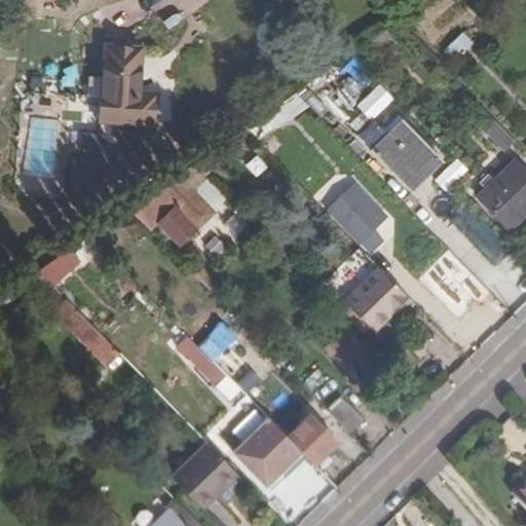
[(461,33),(444,50),(454,61),(472,43),(461,33)]
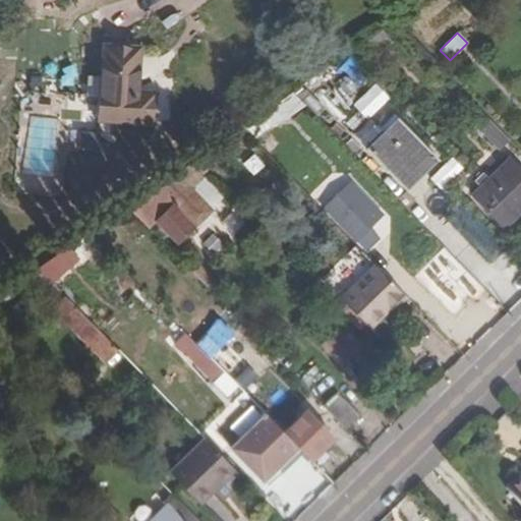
[(138,47),(104,45),(98,120),(152,123),(154,92),(135,90),(138,47)]
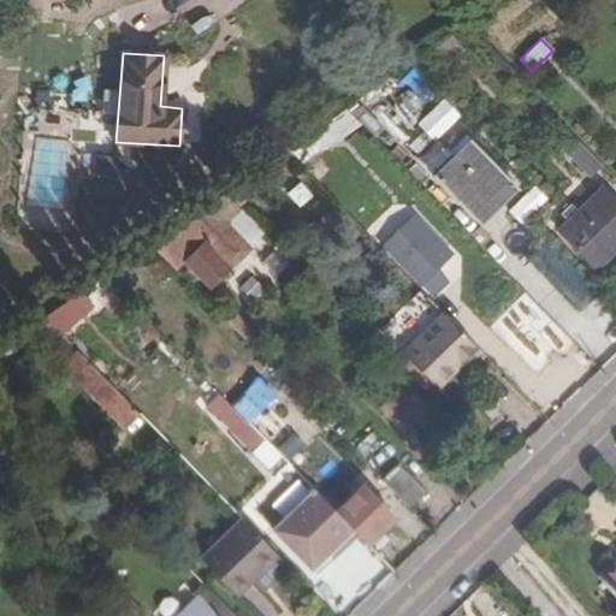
[(445,96),(416,123),(432,140),(460,113),(445,96)]
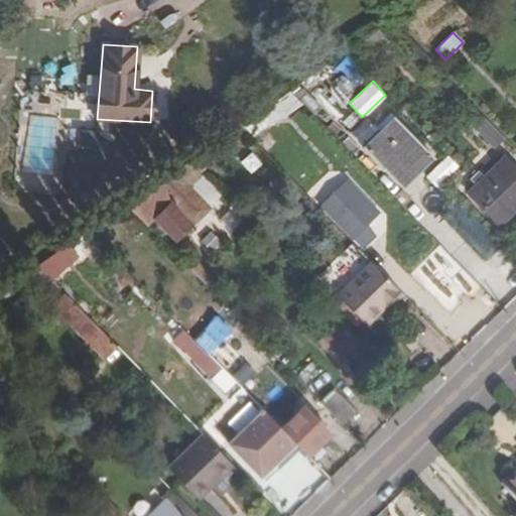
[(504,139),(477,111),(467,121),(495,148),(504,139)]
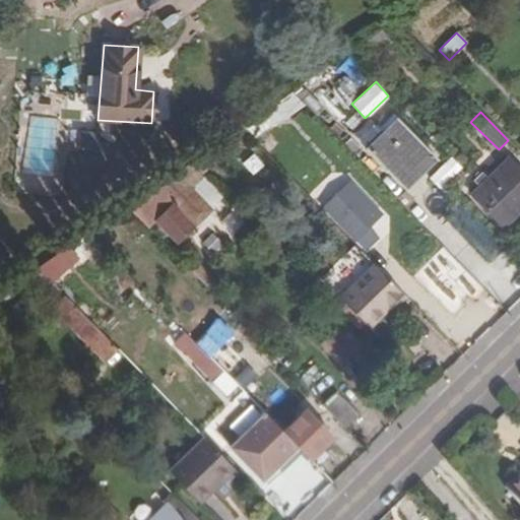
[(367,148),(398,119),(393,114),(380,126),(377,123),(359,140),(367,148)]
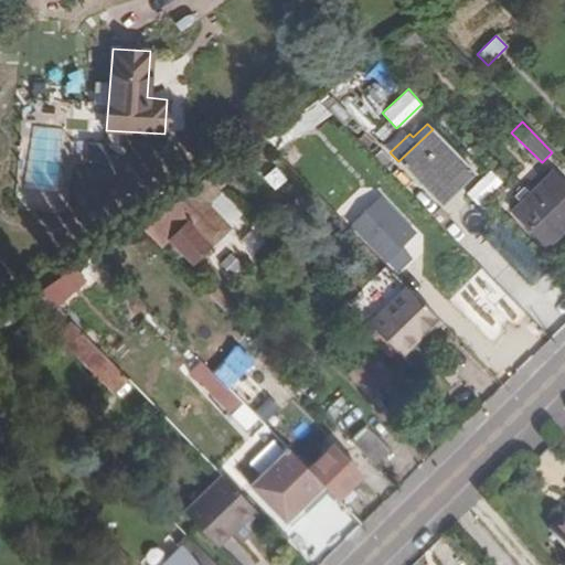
[(433,129),(398,161),(436,200),(470,168),(433,129)]
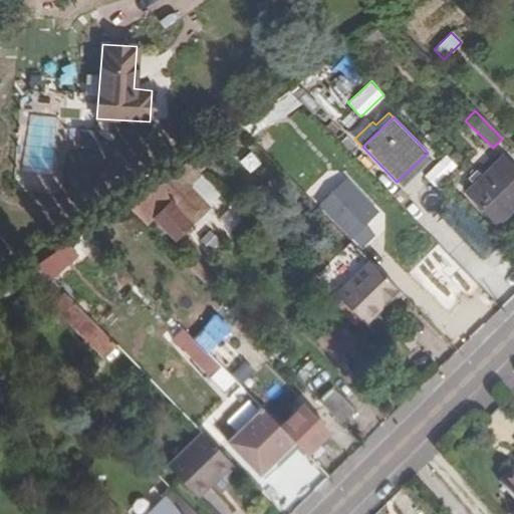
[(96,131),(75,130),(75,142),(95,143),(96,131)]
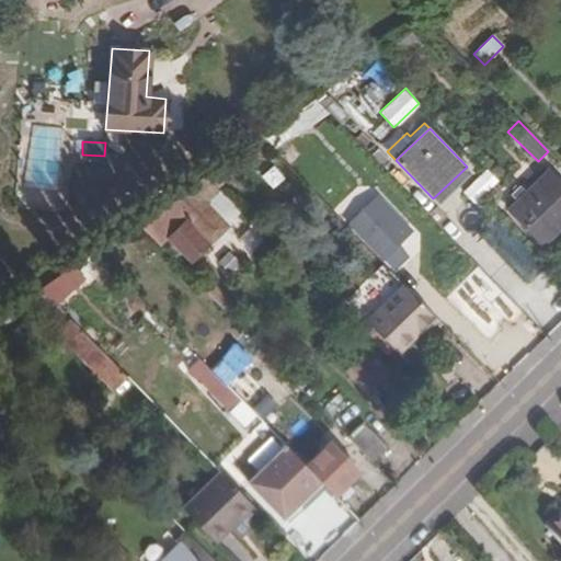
[(485,168),(459,193),(472,206),(499,181),(485,168)]
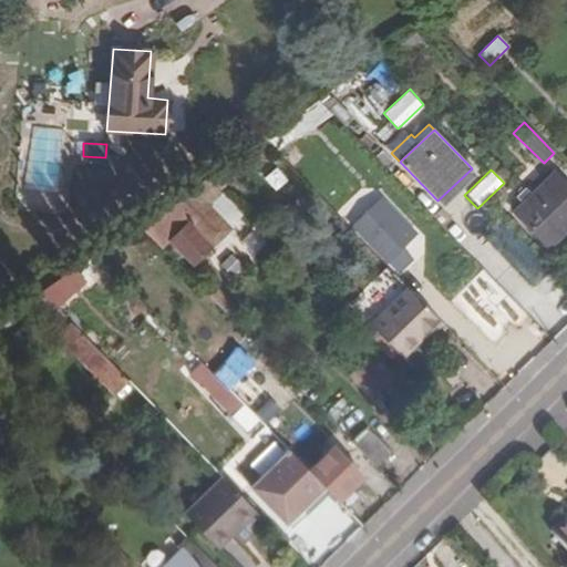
[(566,186),(553,173),(514,212),(548,247),(566,229),(566,186)]
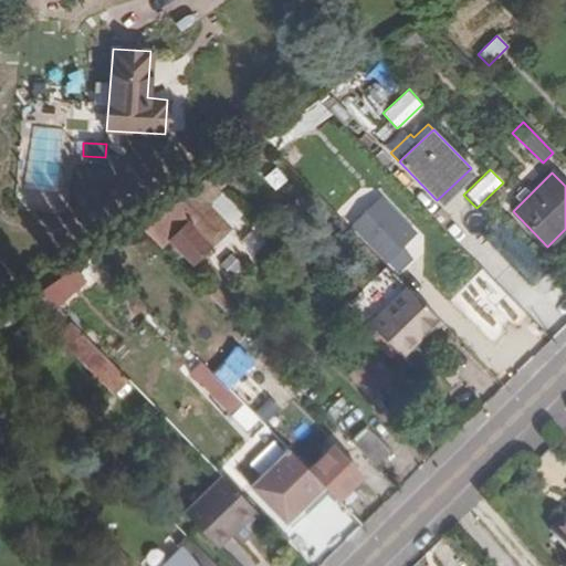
[(223,223),(206,207),(220,192),(206,177),(138,223),(163,248),(188,224),(205,241),(223,223)]
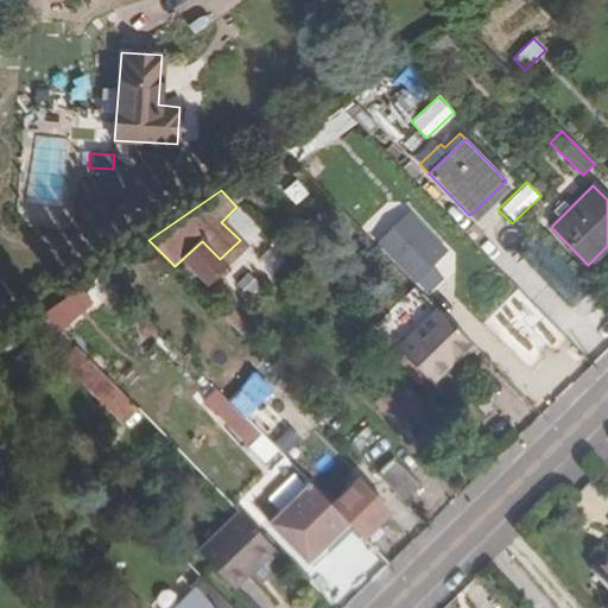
[(406,219),(380,242),(426,291),(438,280),(426,267),(441,253),(406,219)]
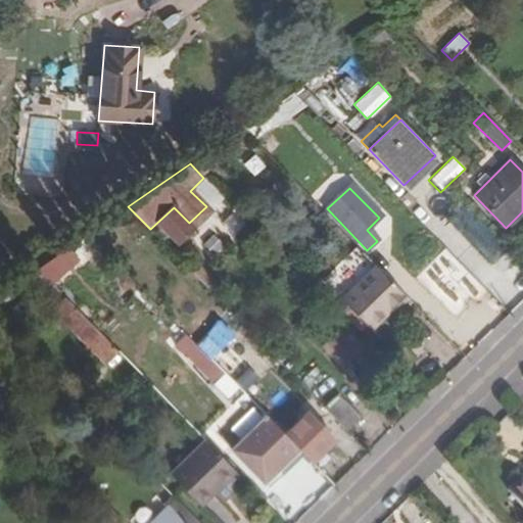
[(481,284),(462,265),(449,277),(469,296),(481,284)]
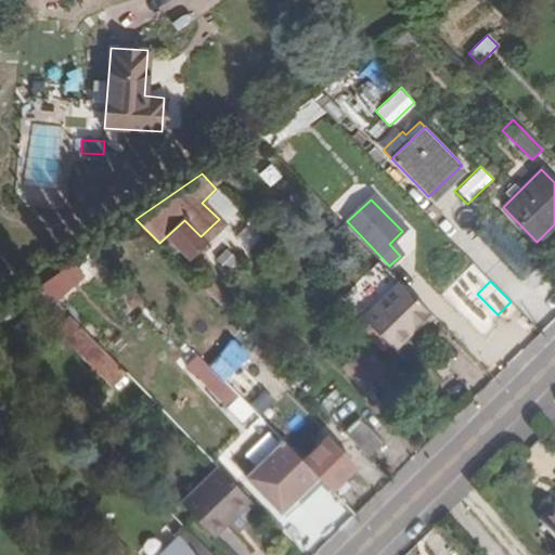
[(409,324),(412,328),(428,312),(399,282),(364,317),(389,343),(409,324)]
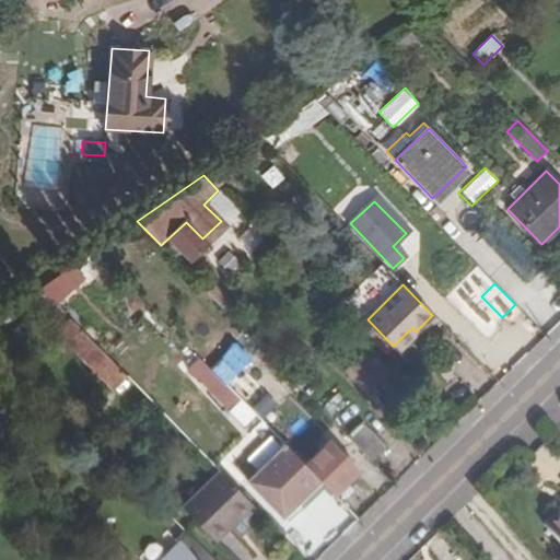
[(128,377),(41,289),(38,290),(28,296),(58,327),(54,331),(113,392),(128,377)]
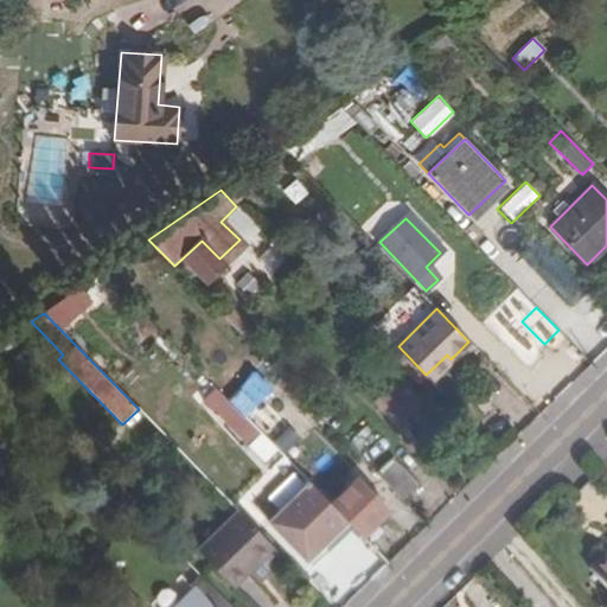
[(430,379),(451,359),(447,355),(426,375),(430,379)]
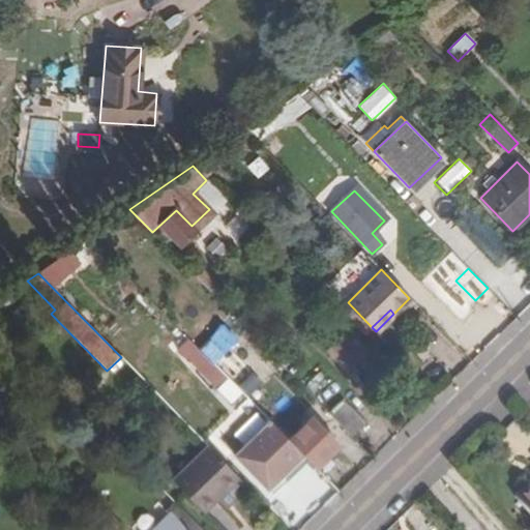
[(212,362),(235,341),(221,326),(198,348),(211,361),(212,362)]
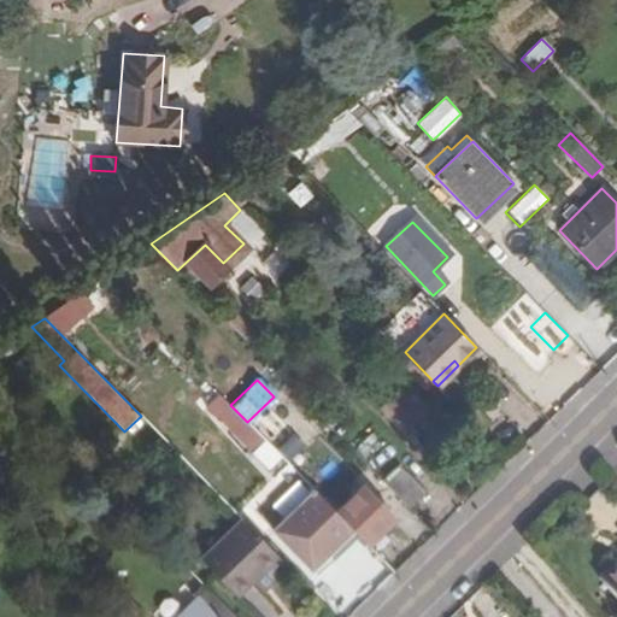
[(409,380),(378,409),(416,448),(446,421),(409,380)]
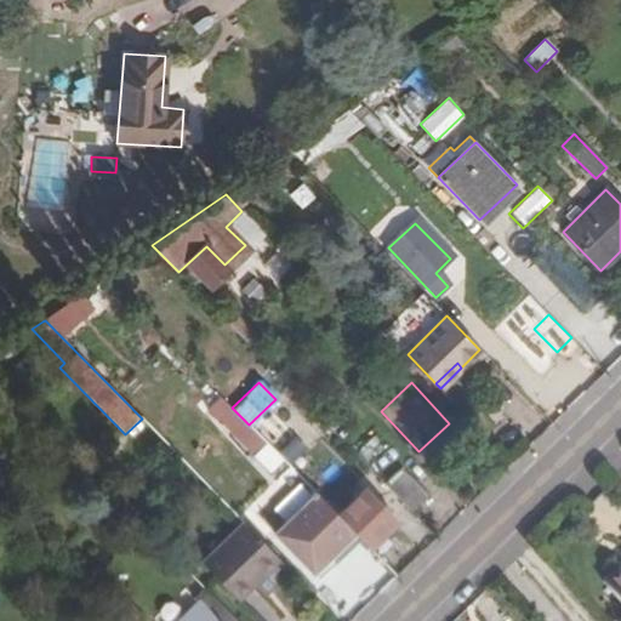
[(289,386),(275,399),(249,425),(265,442),(317,494),(337,514),(364,488),(368,491),(380,479),(289,386)]
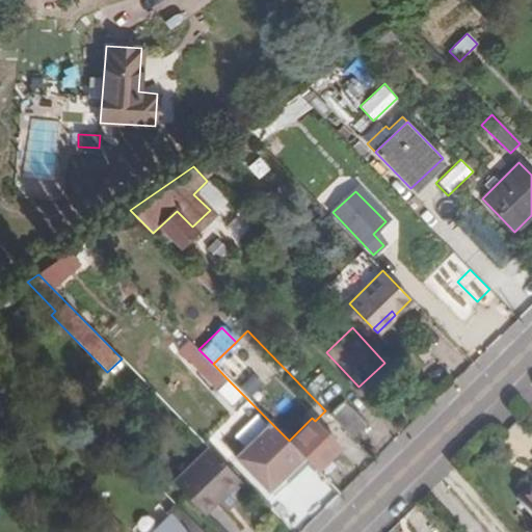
[(216,389),(227,378),(213,364),(212,363),(202,374),(216,389)]
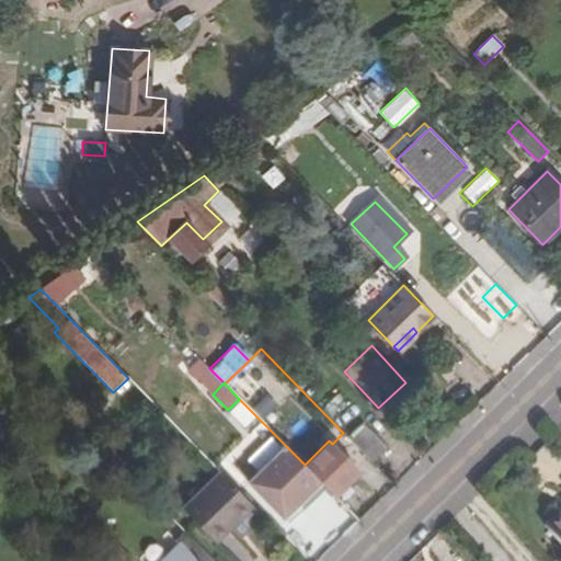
[(339,420),(351,404),(335,393),(323,409),(339,420)]
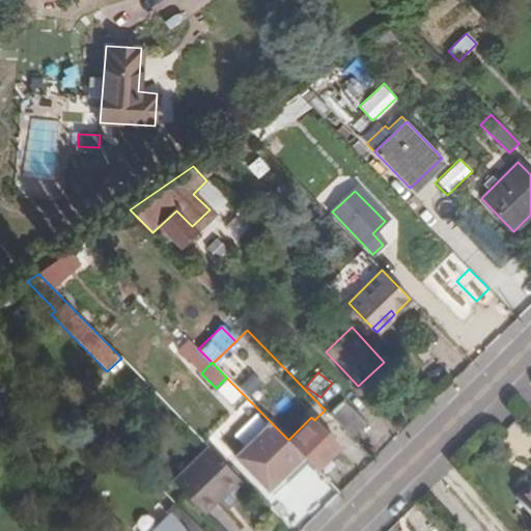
[(366,423),(344,400),(329,415),(352,438),(366,423)]
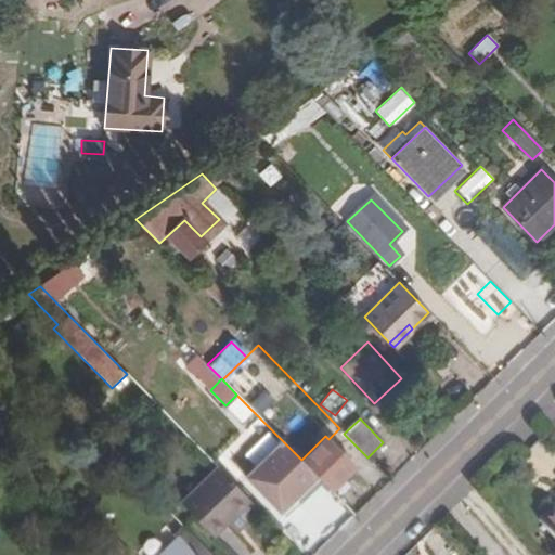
[(355,466),(328,439),(325,436),(301,460),(317,475),(331,490),(355,466)]
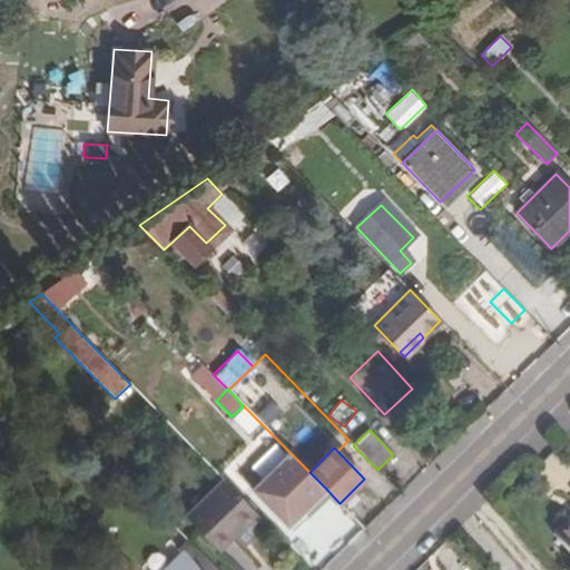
[(325,488),(310,472),(291,453),(255,490),(288,523),(325,488)]
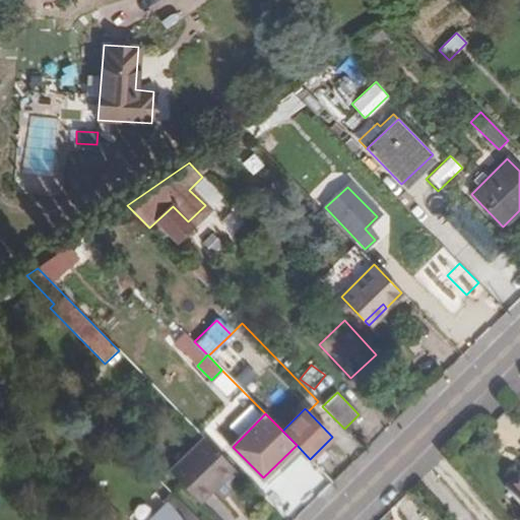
[(234,467),(203,437),(170,470),(199,500),(234,467)]
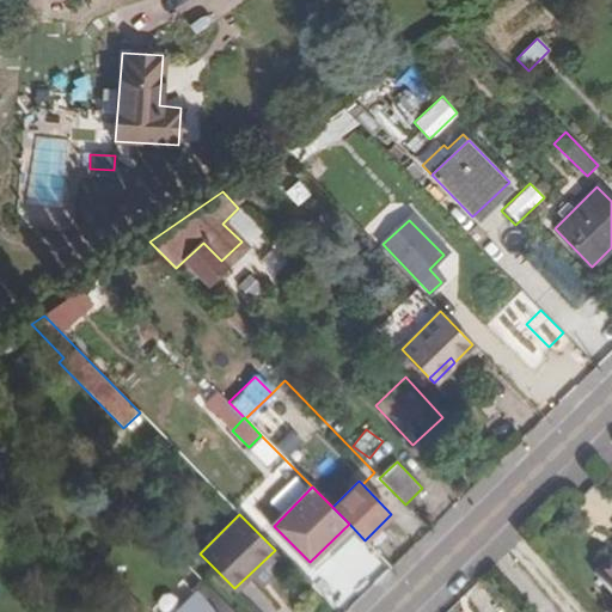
[(611,557),(595,571),(611,592),(611,557)]
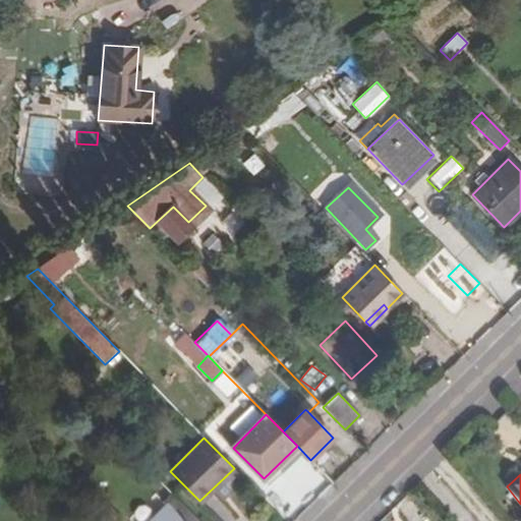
[(197,520),(174,496),(165,505),(167,507),(152,520),(197,520)]
